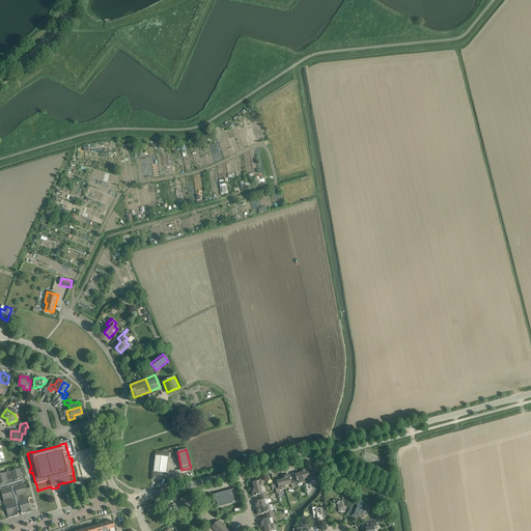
[(156,454),(152,479),(163,476),(163,473),(166,473),(169,452),(165,451),(156,454)]
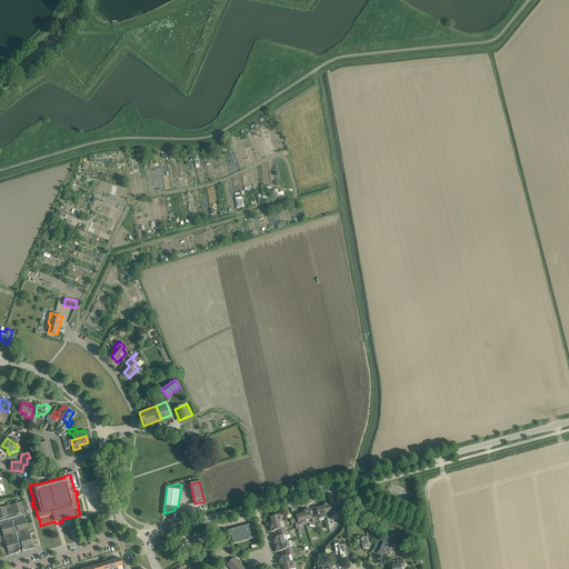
[(390,492),(409,500),(412,491),(393,485),(390,492)]
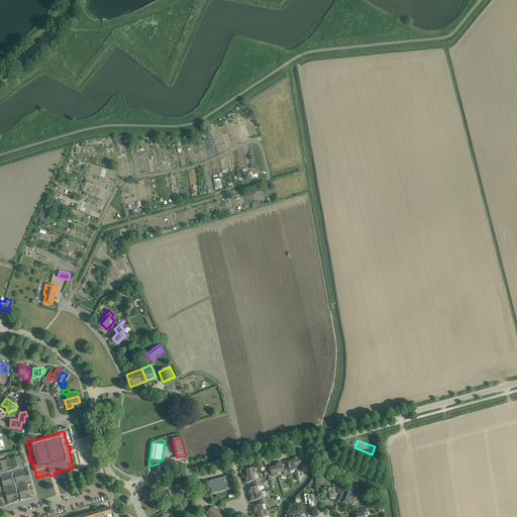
[(0,461),(0,475),(1,475),(2,478),(1,478),(3,487),(4,487),(6,493),(5,493),(7,501),(8,501),(9,504),(8,504),(8,505),(18,502),(18,501),(20,500),(20,501),(30,498),(29,498),(28,495),(29,495),(27,487),(26,487),(24,481),(25,481),(23,472),(22,472),(21,470),(24,469),(24,468),(23,469),(22,466),(25,466),(22,455),(0,461)]
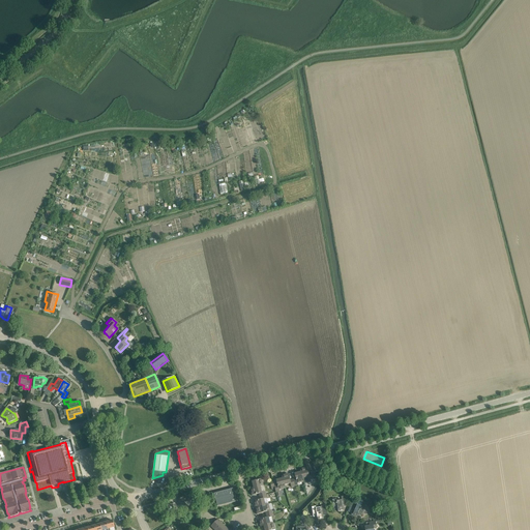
[(302,478),(303,481),(303,483),(310,481),(310,480),(313,479),(312,477),(312,473),(308,474),(306,467),(299,469),(300,472),(302,478)]
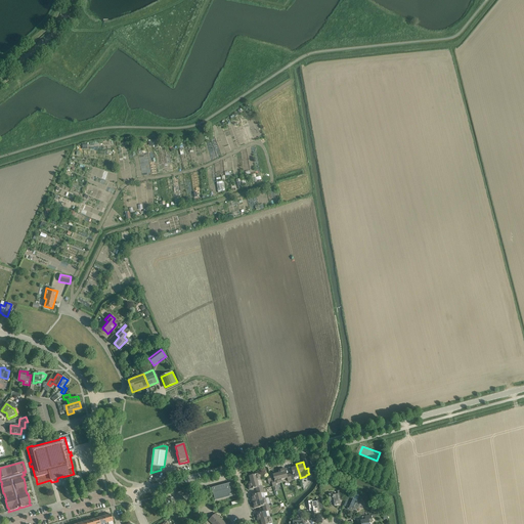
[(300,476),(299,473),(297,467),(291,469),(293,474),(289,475),(291,481),(294,480),(294,478),(300,476)]
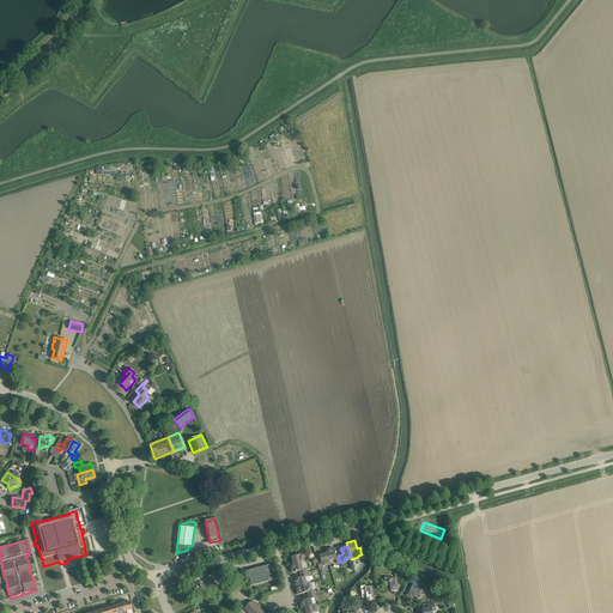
[(337,563),(340,563),(338,556),(335,556),(333,547),(331,548),(331,547),(327,547),(328,550),(326,550),(327,553),(328,562),(335,559),(337,563)]
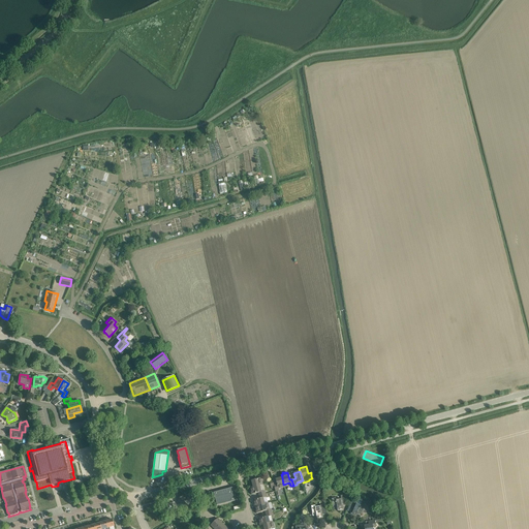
[(277,485),(274,486),(274,487),(276,492),(279,491),(278,489),(284,488),(283,485),(282,477),(275,479),(277,485)]
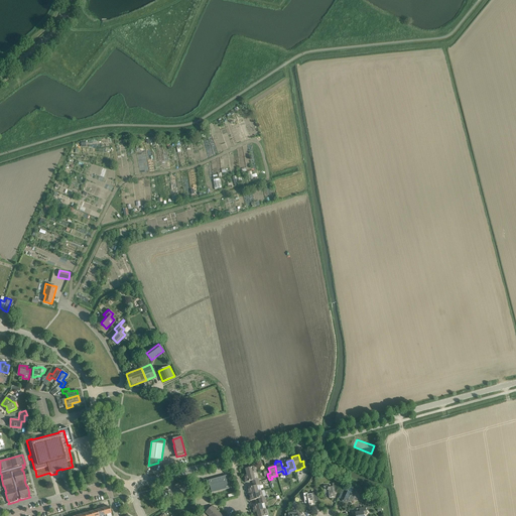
[(245,469),(247,475),(247,476),(253,474),(256,473),(255,467),(245,469)]
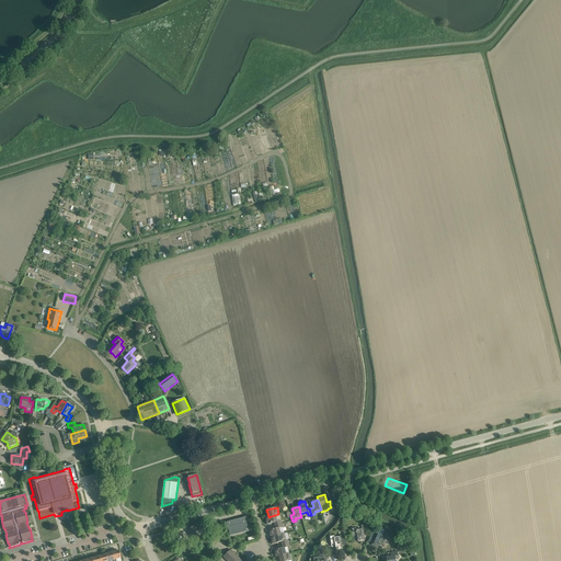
[(281,521),(278,514),(275,515),(268,517),(268,516),(265,517),(266,525),(274,523),(275,526),(282,524),(281,521)]
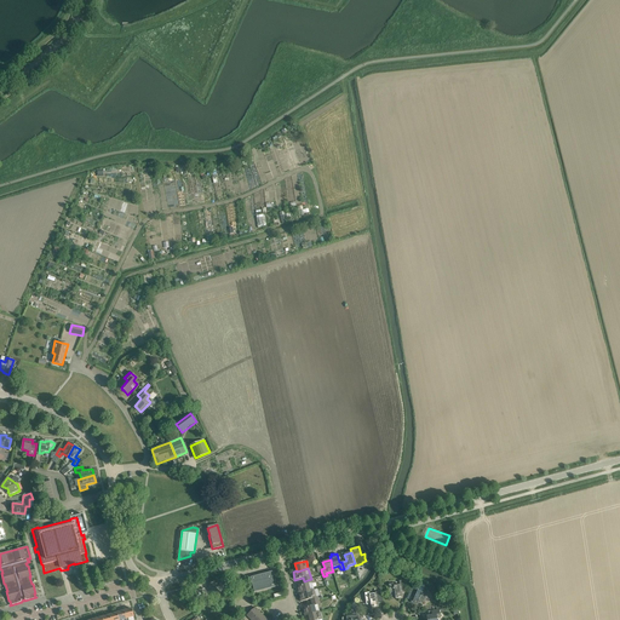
[(273,570),(250,577),(253,593),(276,586),(273,570)]
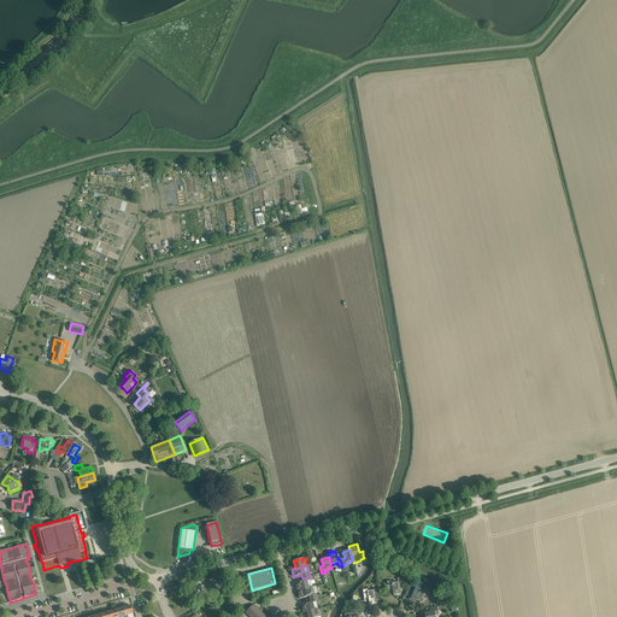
[(206,580),(206,585),(211,585),(212,589),(219,588),(218,586),(223,585),(222,576),(206,580)]
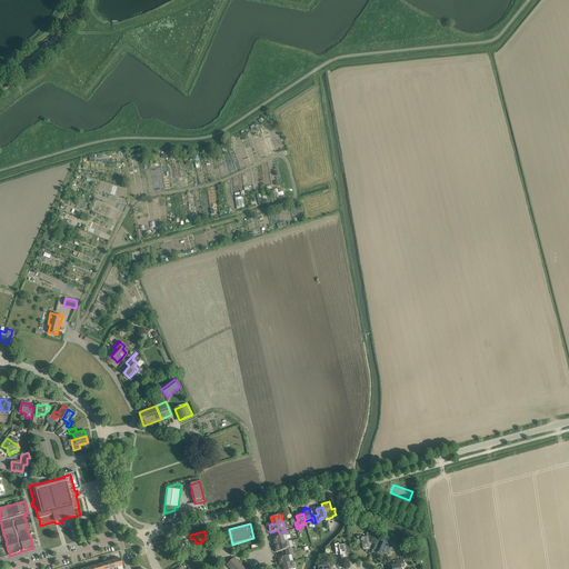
[(287,531),(286,531),(279,533),(279,536),(272,538),(273,546),(278,545),(285,542),(288,541),(286,535),(287,535),(287,531)]
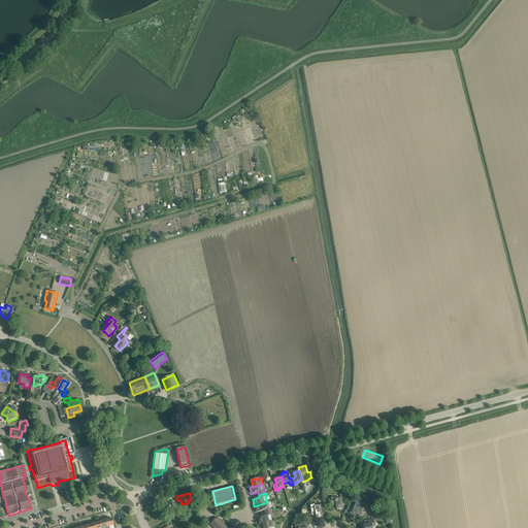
[(344,504),(344,499),(347,499),(345,494),(339,495),(340,498),(335,499),(335,497),(330,498),(331,505),(332,505),(332,507),(336,507),(336,509),(342,508),(341,505),(344,504)]
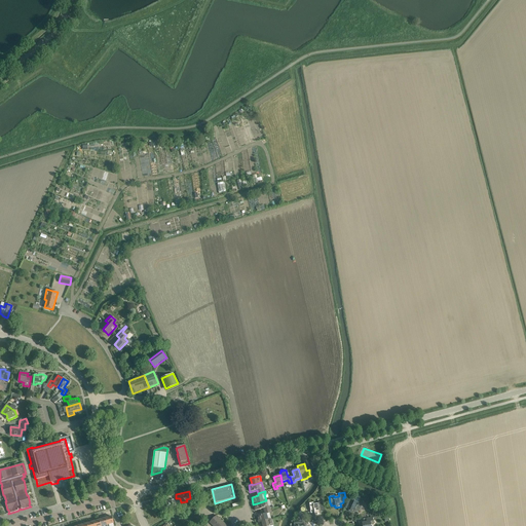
[(365,505),(363,504),(364,502),(359,500),(358,502),(353,500),(353,499),(350,498),(349,500),(346,509),(349,510),(354,513),(355,511),(359,512),(360,510),(361,510),(361,509),(363,510),(364,510),(365,509),(365,506),(365,505)]
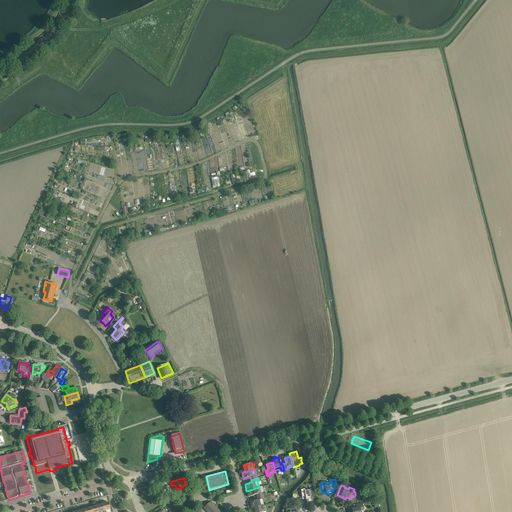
[(171,492),(170,491),(169,486),(161,488),(163,493),(163,494),(171,492)]
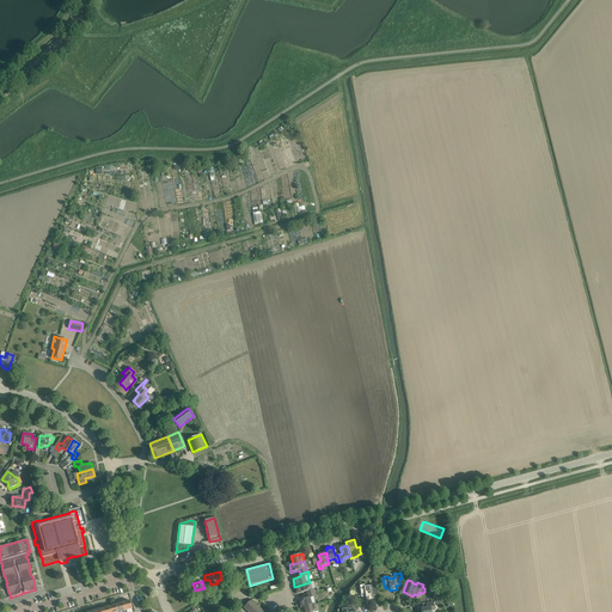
[(306,591),(307,594),(314,593),(313,588),(312,589),(310,582),(306,583),(299,586),(294,587),(297,594),(306,591)]
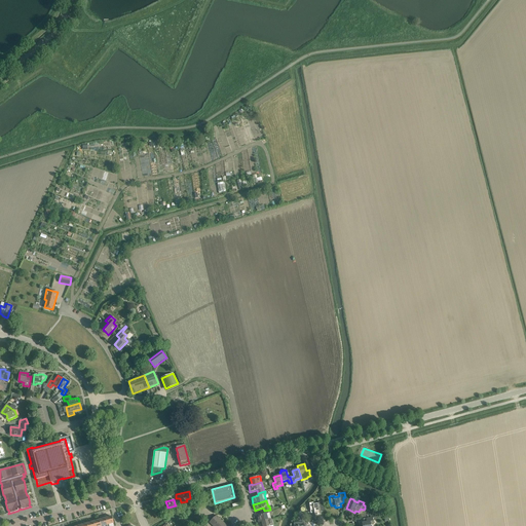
[(318,502),(318,503),(313,504),(313,502),(308,503),(309,511),(310,511),(310,513),(314,513),(314,515),(326,514),(324,501),(318,502)]
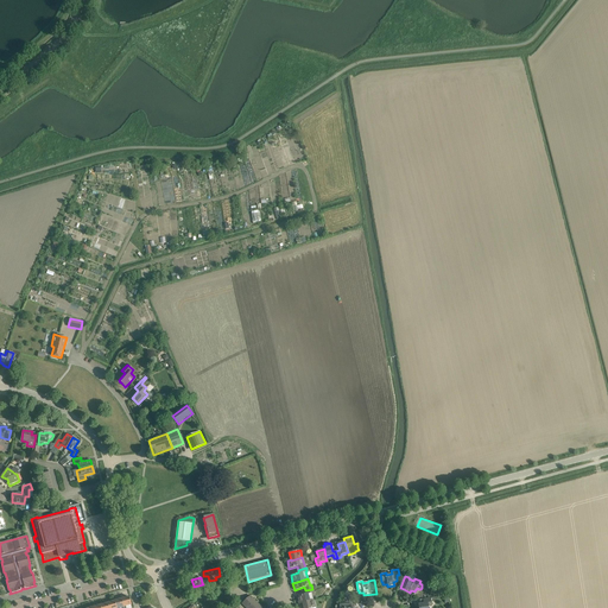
[(298,605),(302,603),(310,601),(314,600),(311,593),(315,591),(314,588),(312,589),(305,590),(306,594),(297,596),(298,605)]
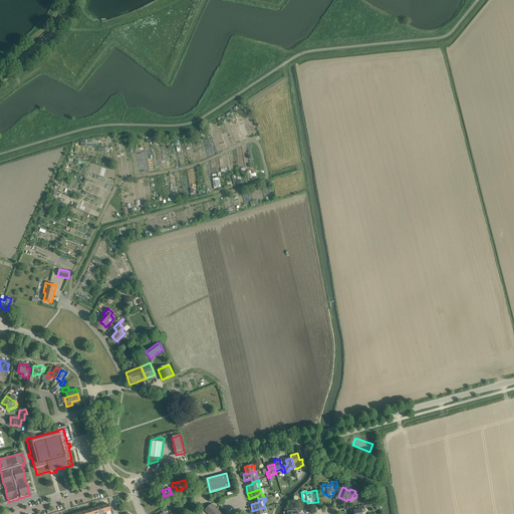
[(205,510),(208,513),(210,513),(216,508),(211,504),(205,510)]
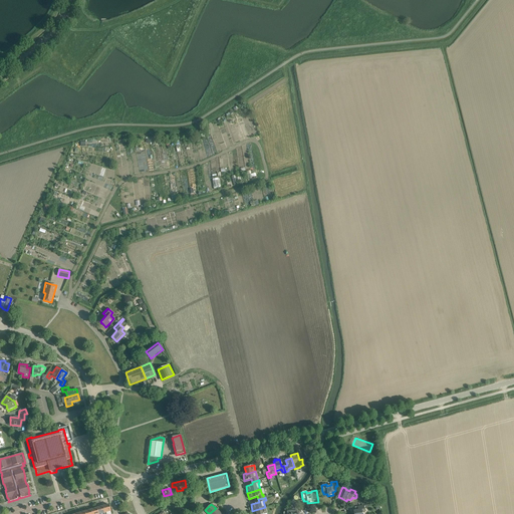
[(361,513),(362,513),(364,512),(363,505),(350,507),(350,508),(354,507),(355,511),(353,511),(353,513),(361,513)]
